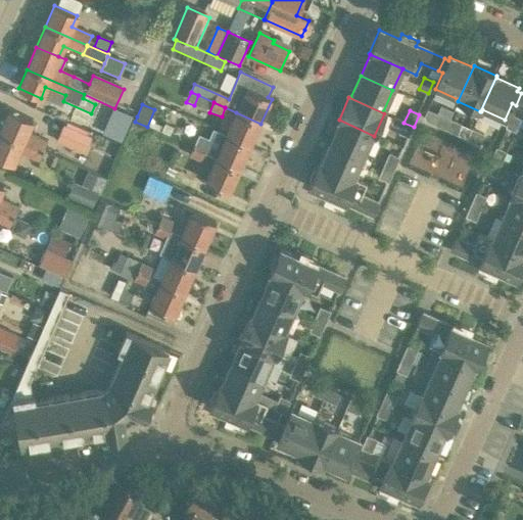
[(0,132),(43,151),(47,142),(27,133),(32,122),(8,111),(0,129),(0,132)]
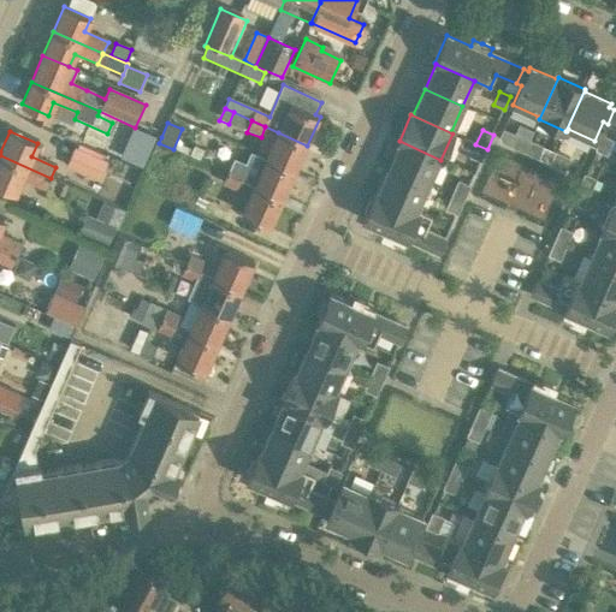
[(295,172),(307,146),(278,132),(266,160),(295,172)]
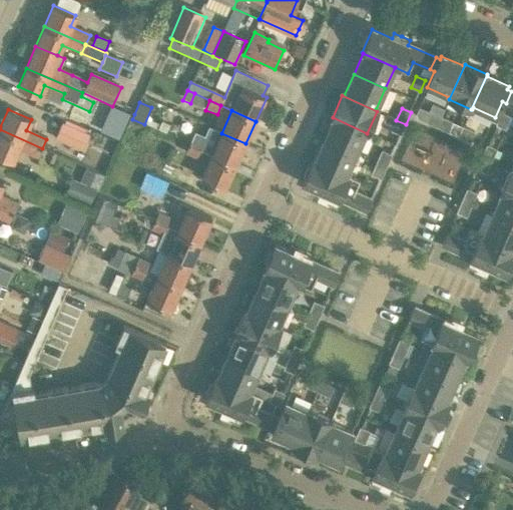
[(437,127),(441,118),(429,113),(425,122),(437,127)]
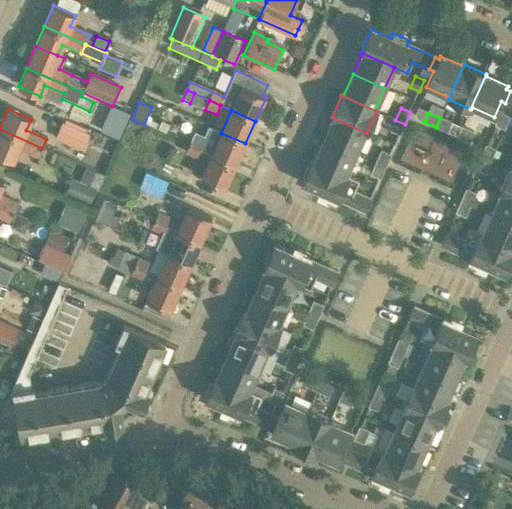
[(504,130),(509,118),(500,114),(495,126),(504,130)]
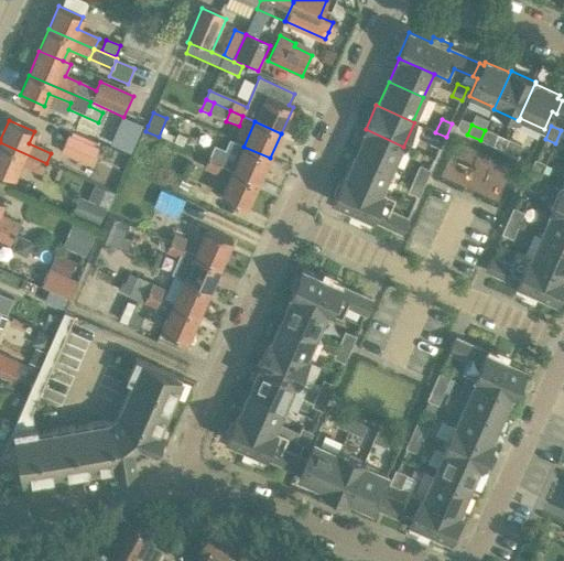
[(403,147),(366,129),(365,130),(367,131),(356,154),(390,170),(401,147),(403,148),(403,147)]
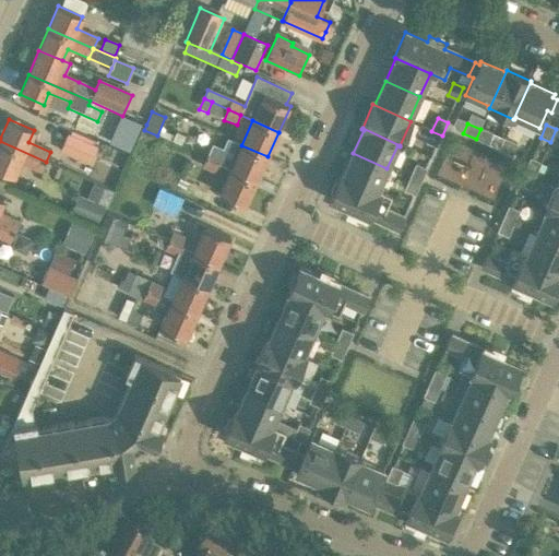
[(488,144),(492,134),(480,129),(476,139),(488,144)]
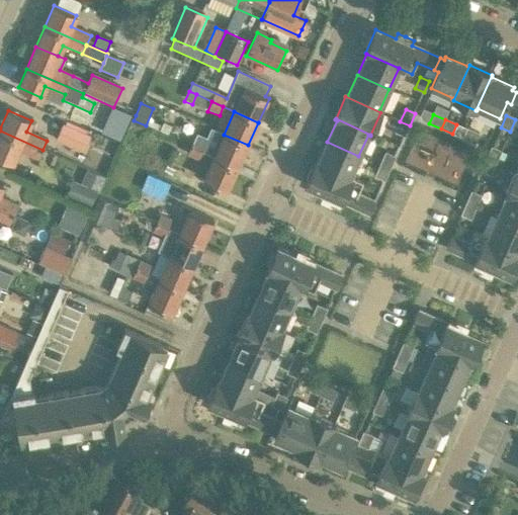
[(404,137),(410,125),(400,121),(395,133),(404,137)]
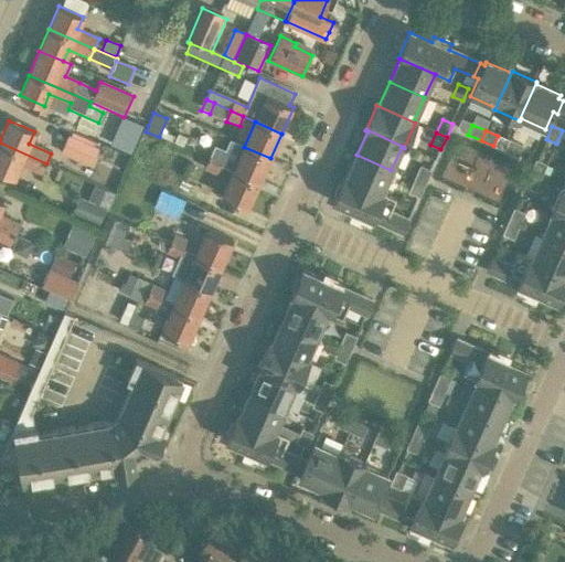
[(91,169),(98,151),(68,137),(61,155),(91,169)]
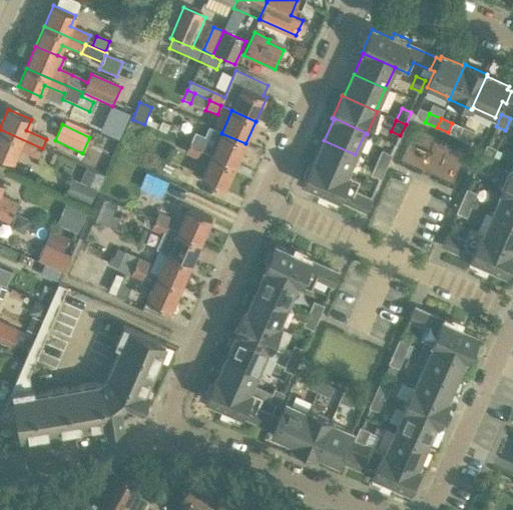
[(470,142),(474,133),(463,128),(458,137),(470,142)]
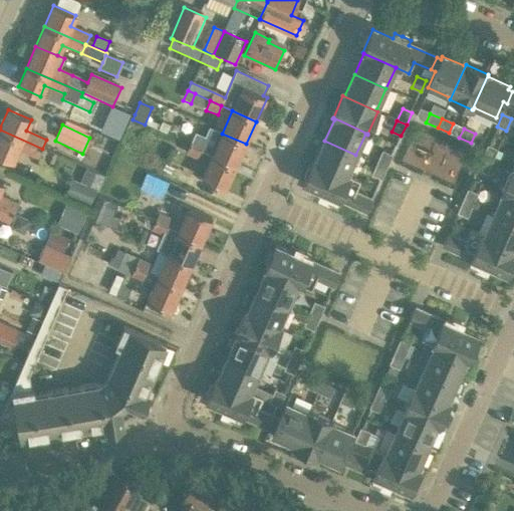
[(37,159),(42,149),(0,130),(0,156),(12,162),(17,150),(37,159)]
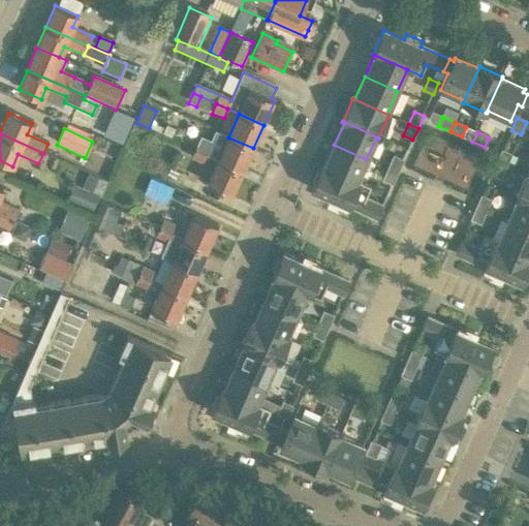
[(243,172),(253,148),(228,137),(218,160),(243,172)]
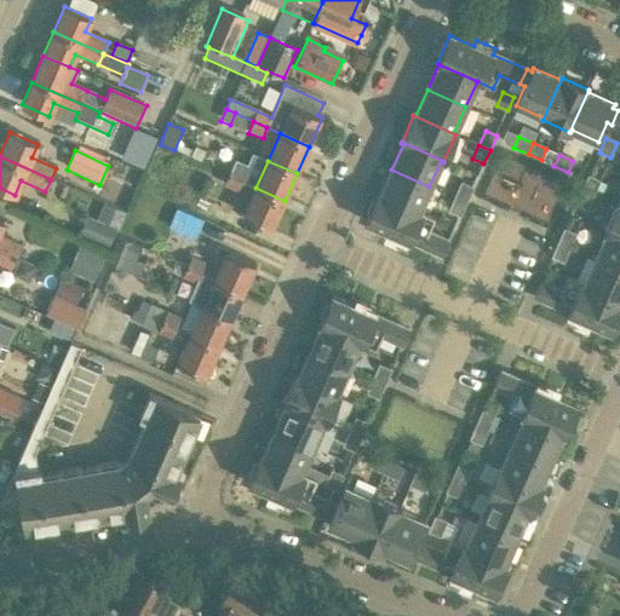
[(244,183),(248,172),(233,166),(228,176),(244,183)]
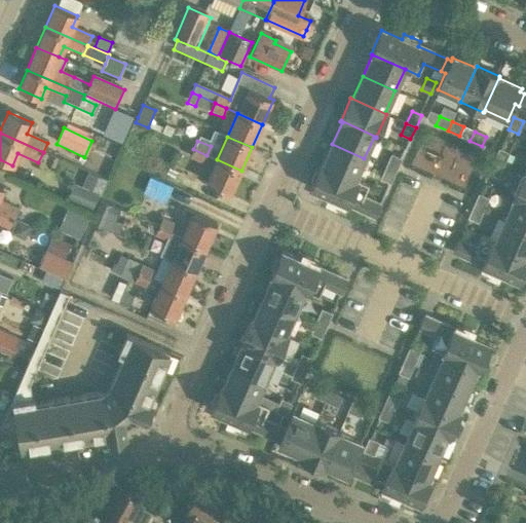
[(354,180),(364,158),(332,144),(323,165),(354,180)]
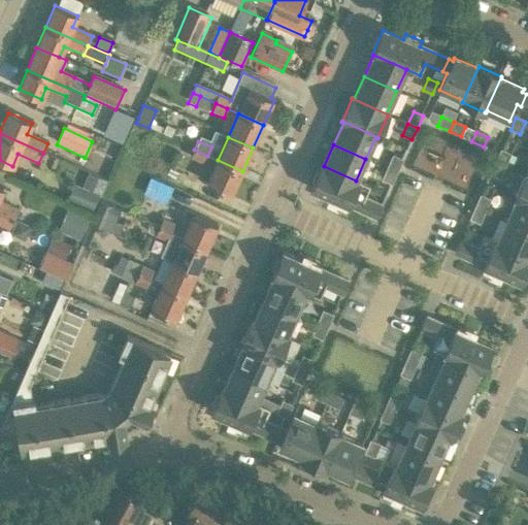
[(203,165),(207,156),(194,150),(191,159),(203,165)]
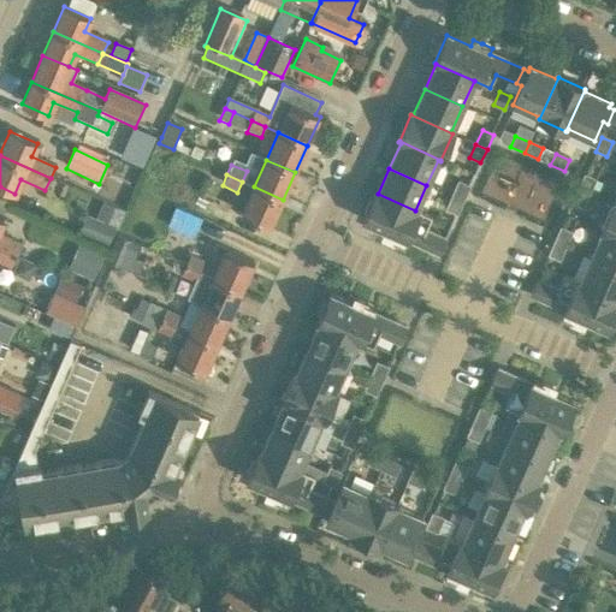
[(590,195),(596,180),(585,176),(579,190),(590,195)]
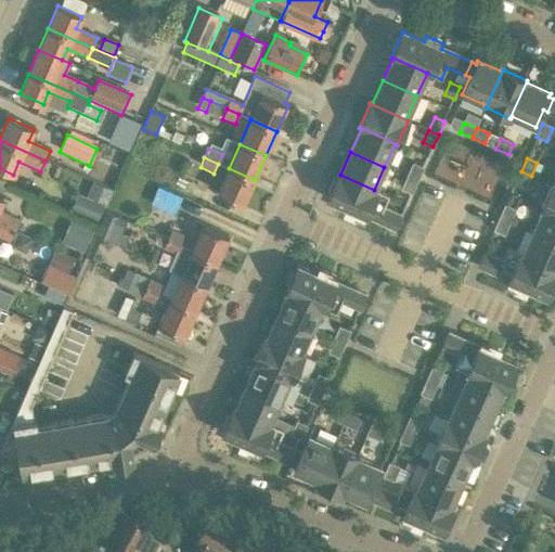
[(417,182),(423,169),(413,165),(408,178),(417,182)]
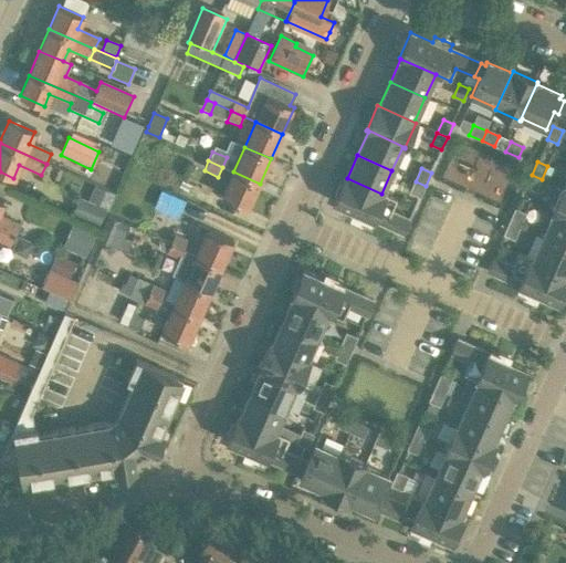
[(248,209),(260,184),(233,171),(222,197),(248,209)]
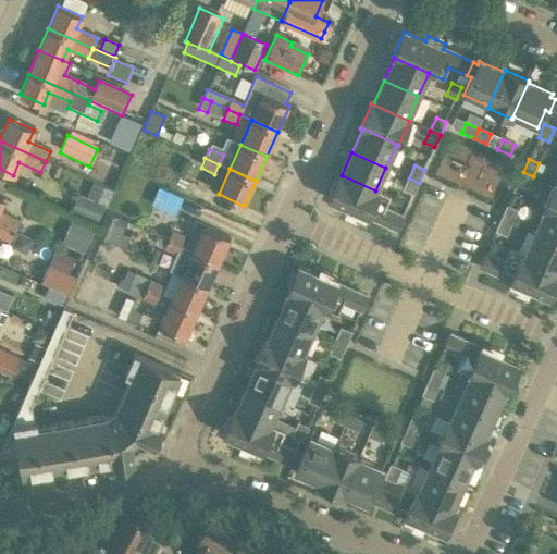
[(528,188),(533,176),(523,172),(517,184),(528,188)]
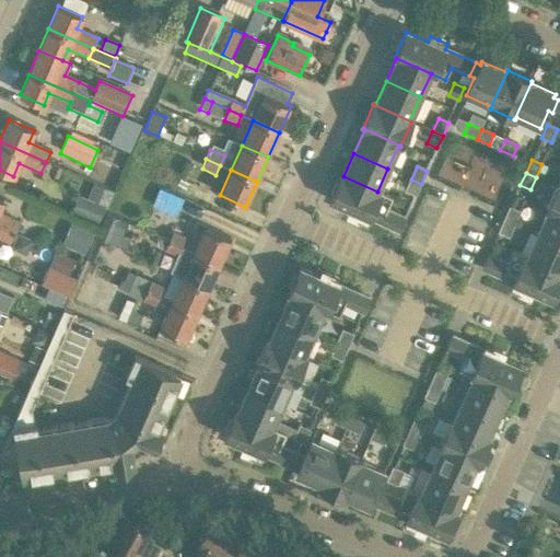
[(405,219),(386,210),(393,198),(377,192),(343,176),(341,175),(330,201),(352,211),(349,216),(358,220),(366,224),(370,219),(399,232),(405,219)]
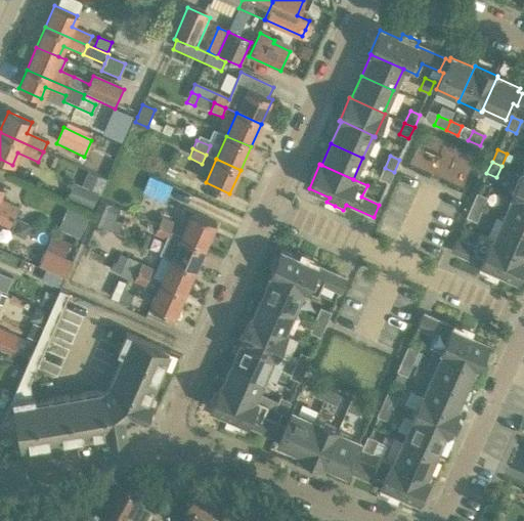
[(389,183),(394,172),(385,168),(380,179),(389,183)]
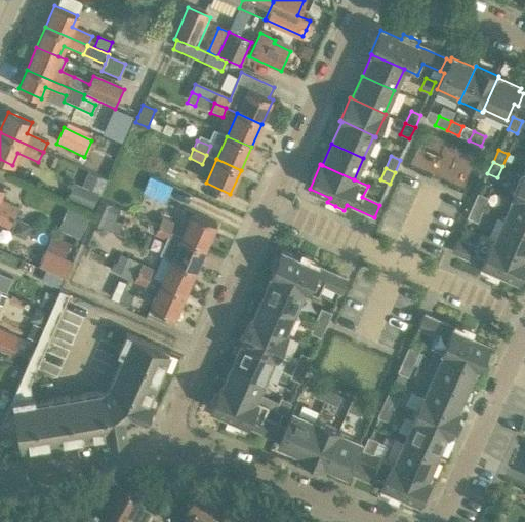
[(524,202),(524,175),(522,174),(512,197),(524,202)]
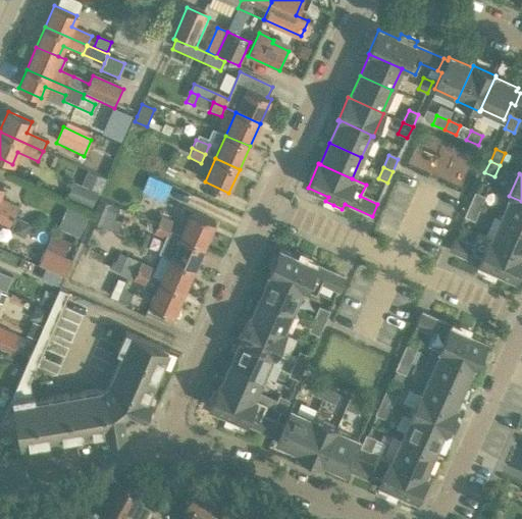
[(90,191),(98,195),(104,179),(96,176),(90,191)]
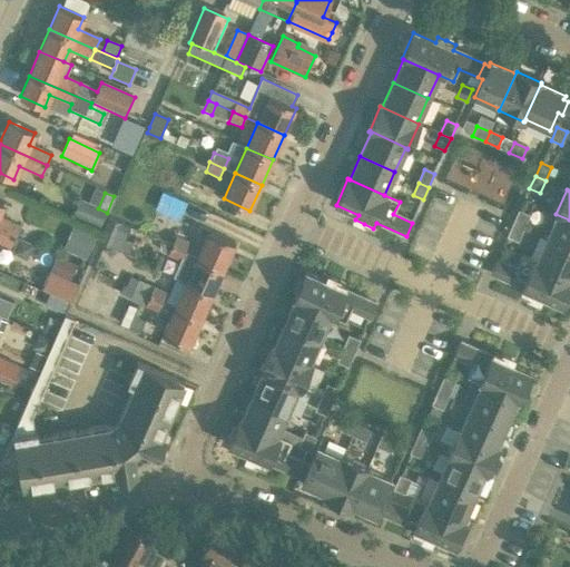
[(180,222),(183,215),(187,204),(163,193),(155,211),(180,222)]
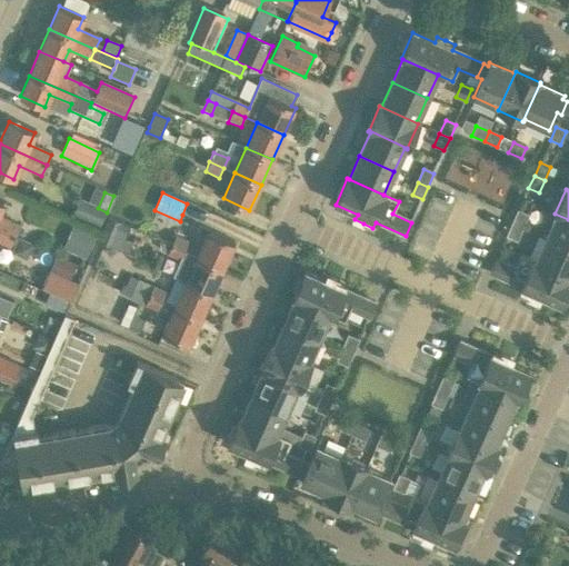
[(100,228),(107,212),(79,200),(72,216),(100,228)]
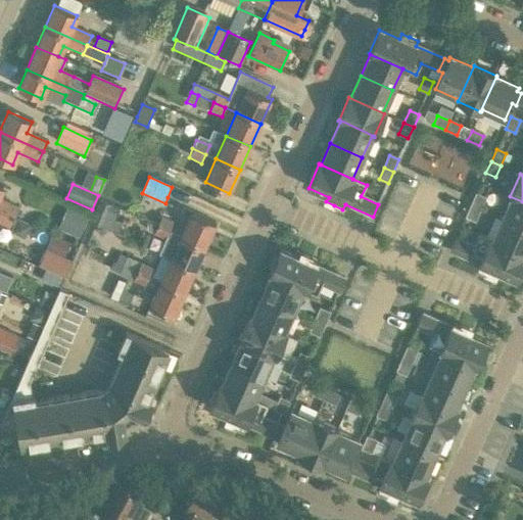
[(0,213),(13,219),(17,207),(0,199),(0,192),(2,187),(0,185),(0,213)]
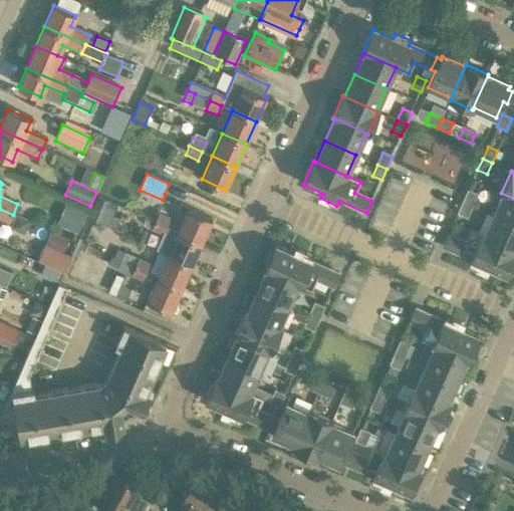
[(472,207),(477,195),(468,191),(463,203),(472,207)]
